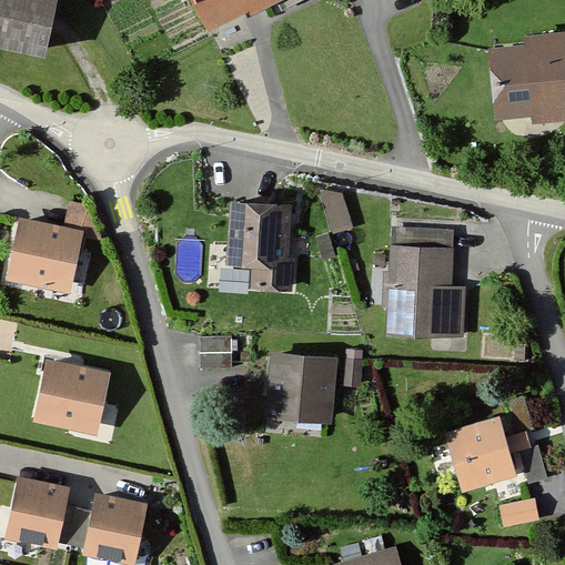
[(66,0),(0,0),(0,48),(53,59),(66,0)]
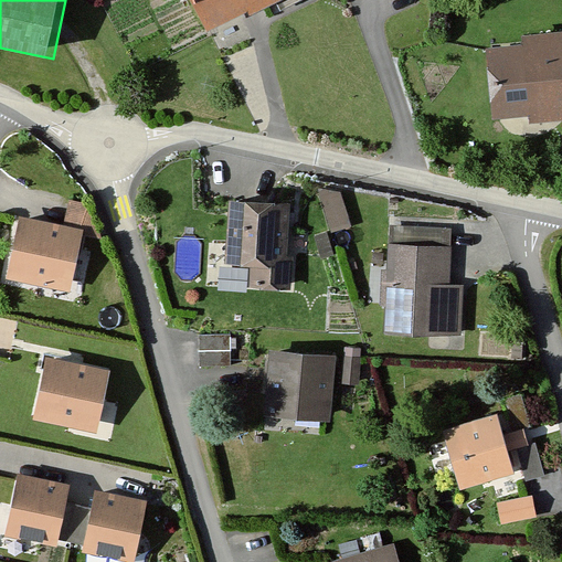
[(289,0),(191,0),(203,27),(265,1),(289,38),(306,32),(289,0)]
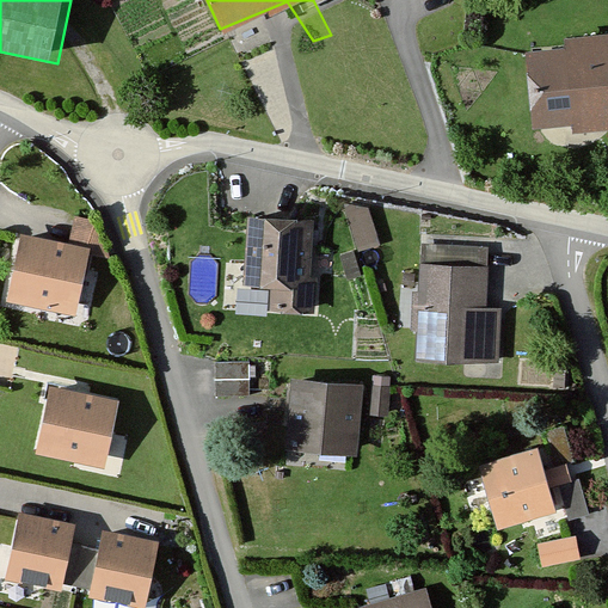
[(607,40),(528,48),(536,136),(607,128),(607,40)]
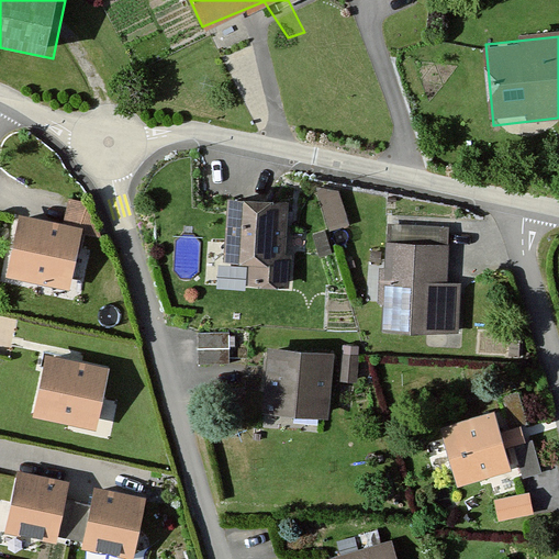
[(317,188),(328,226),(346,221),(336,183),(317,188)]
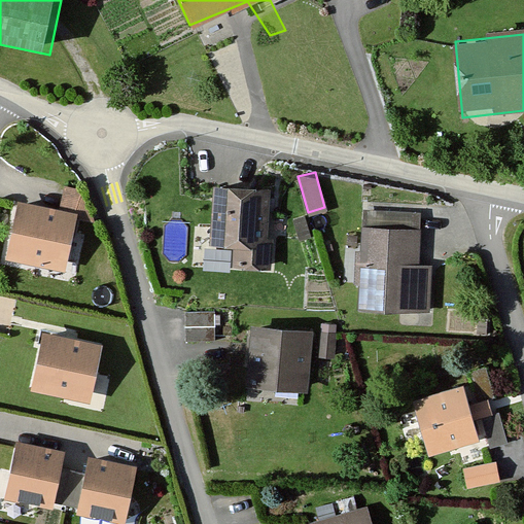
[(269,191),(215,185),(209,245),(244,248),(242,267),(268,270),(271,241),(265,240),(269,191)]
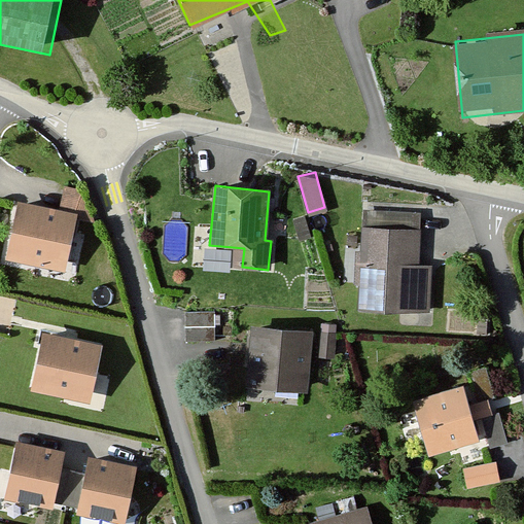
[(78,217),(19,205),(6,264),(67,276),(78,217)]
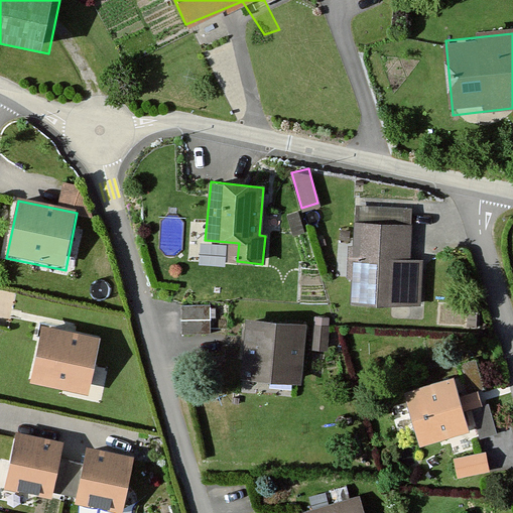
[(409,225),(351,223),(348,304),(418,307),(419,260),(408,259),(409,225)]
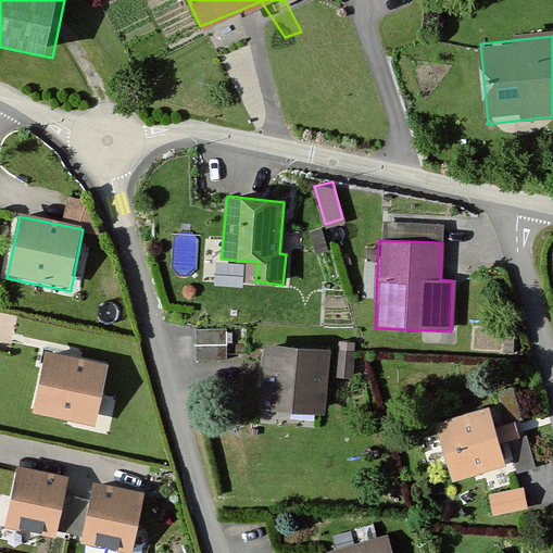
[(197,328),(196,351),(224,352),(224,329),(197,328)]
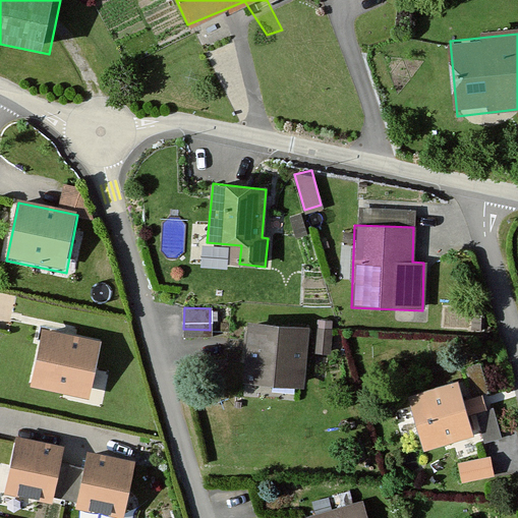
[(312,347),(328,350),(333,322),(318,319),(312,347)]
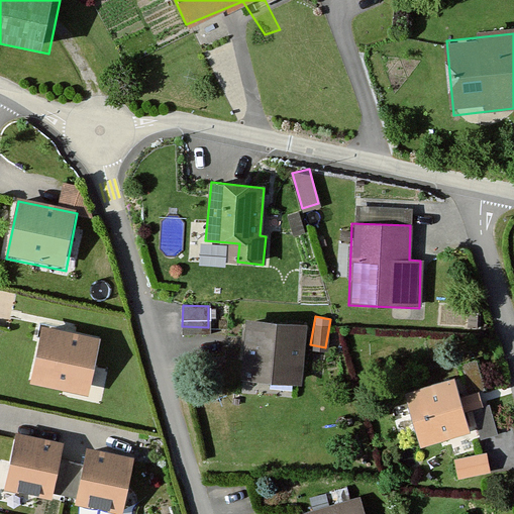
[(304,324),(245,322),(242,381),(301,383),(304,324)]
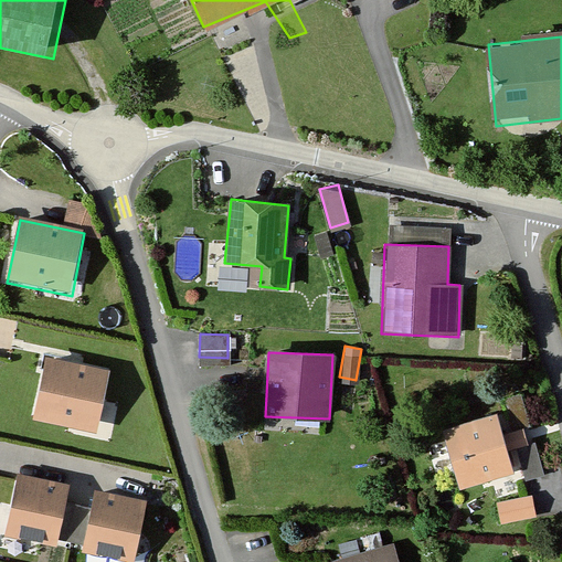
[(110,372),(49,358),(33,416),(96,432),(110,372)]
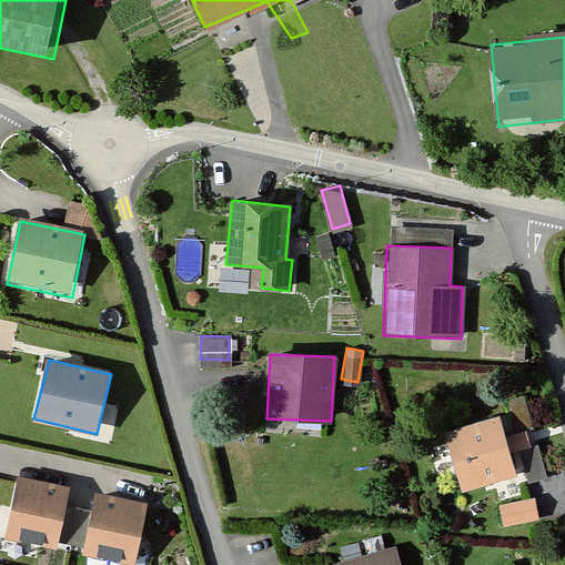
[(502,415),(444,432),(463,495),(521,478),(502,415)]
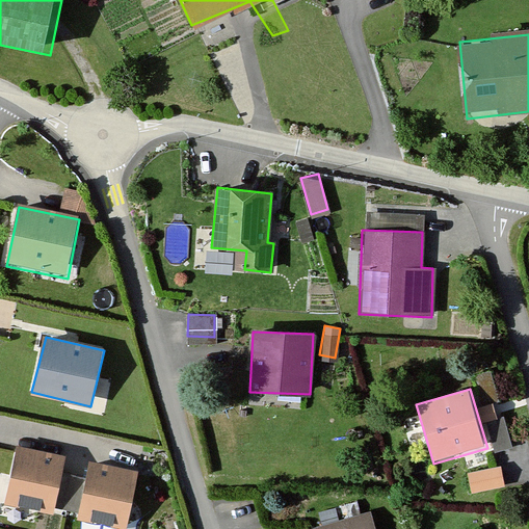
[(67,456),(17,446),(4,503),(54,513),(67,456)]
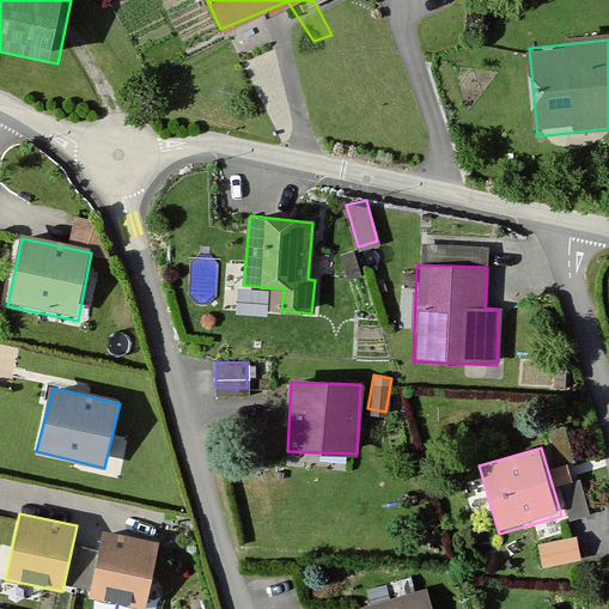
[(158,543),(104,531),(90,597),(139,608),(144,608),(158,543)]
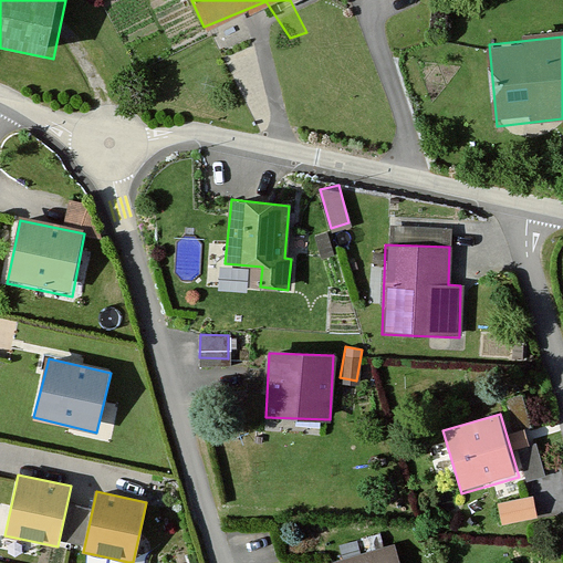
[(532,496),(493,503),(499,527),(538,518),(532,496)]
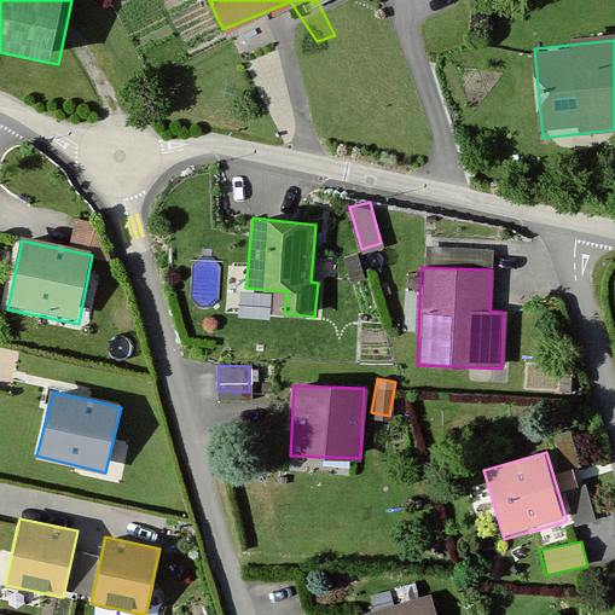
[(435,614),(429,595),(361,614),(435,614)]
